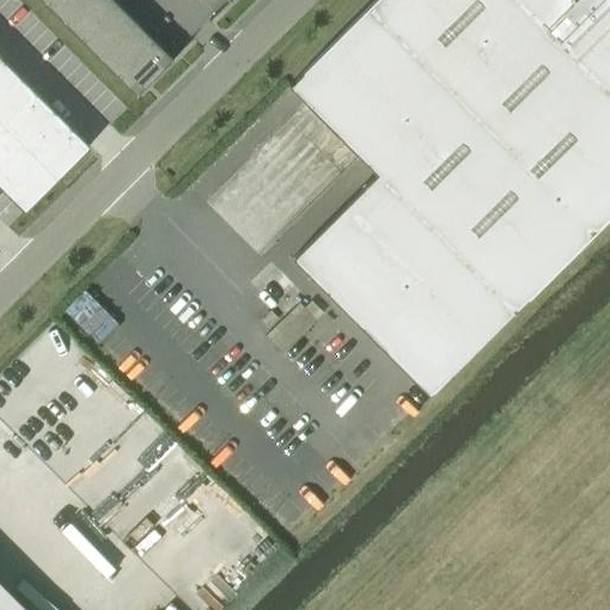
[(175,61),(114,0),(40,0),(138,98),(175,61)]
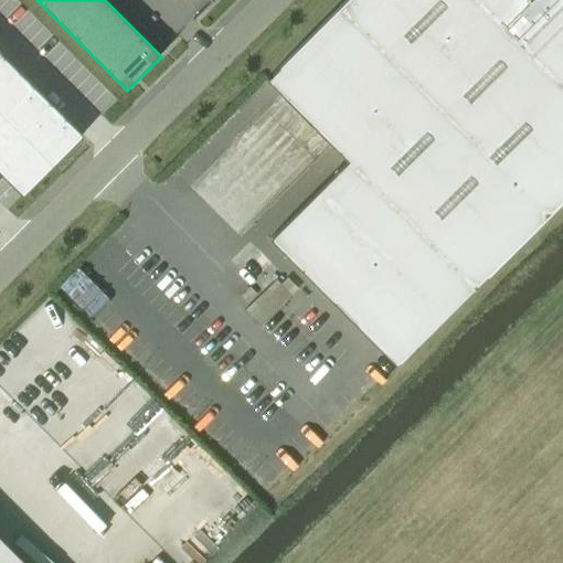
[(272,240),(397,367),(562,201),(562,0),(349,0),(268,81),(347,159),(272,240)]
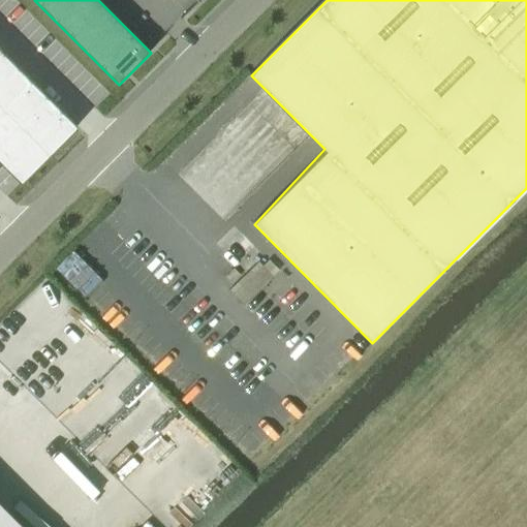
[(4,54),(0,57),(0,87),(20,68),(4,54)]
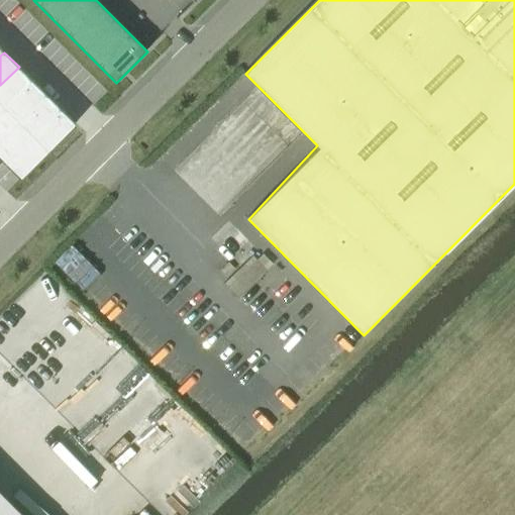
[(19,67),(0,85),(0,102),(6,109),(33,82),(19,67)]
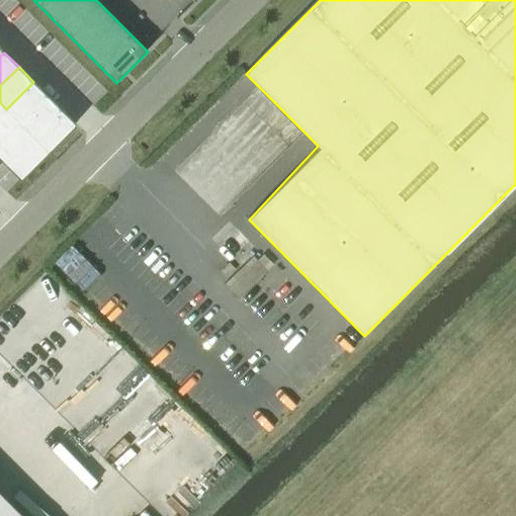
[(33,82),(6,109),(20,123),(48,96),(34,83),(33,82)]
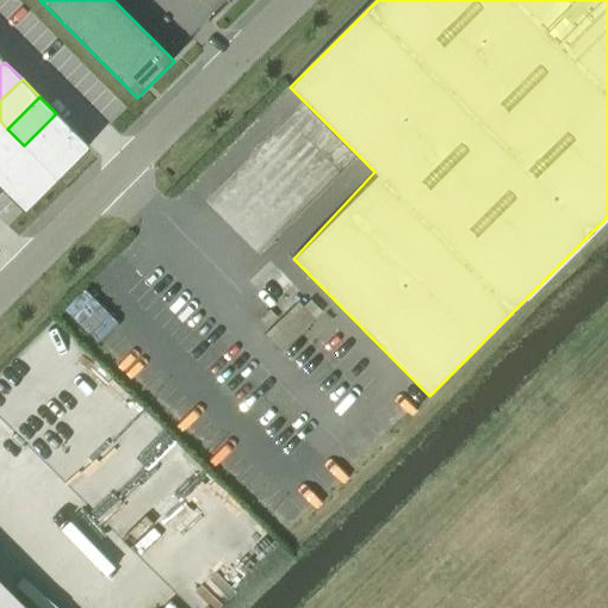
[(56,113),(24,146),(42,163),(74,131),(56,113)]
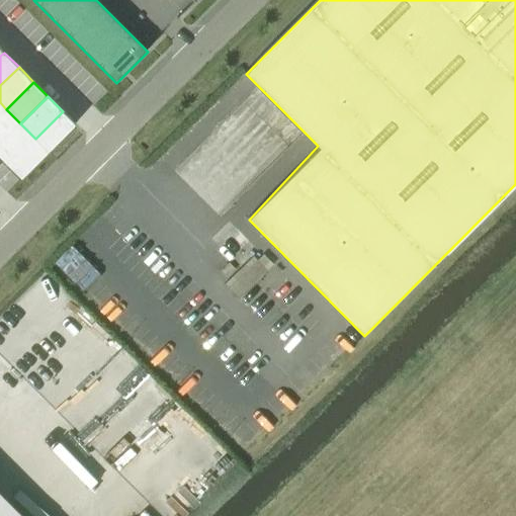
[(6,109),(0,114),(0,144),(20,123),(6,109)]
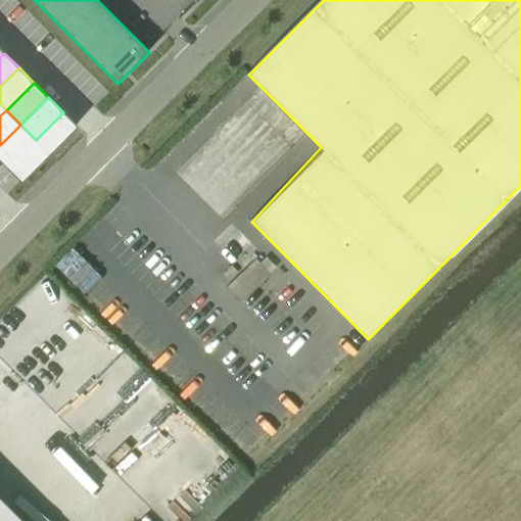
[(63,112),(36,140),(50,154),(78,127),(63,112)]
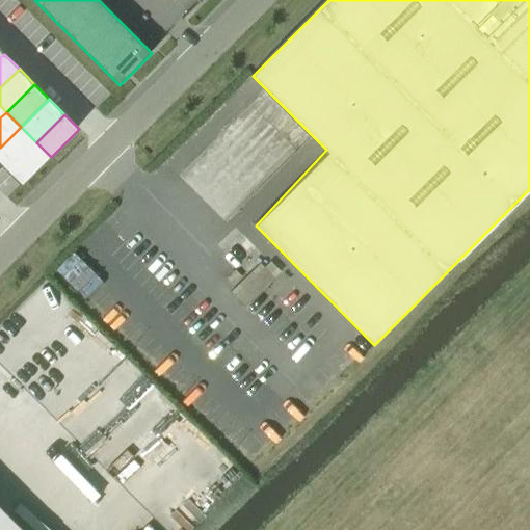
[(21,127),(0,148),(0,162),(7,170),(36,142),(21,127)]
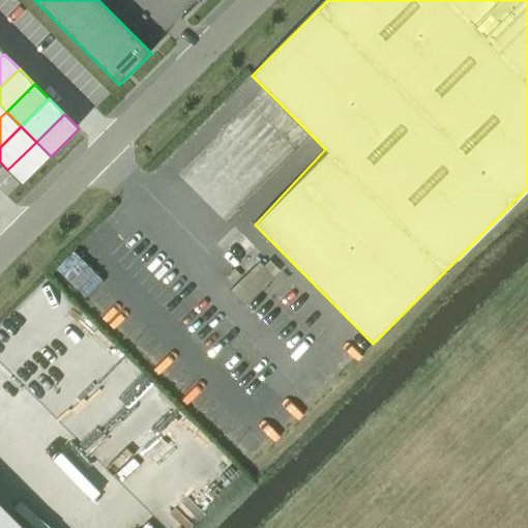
[(36,142),(7,170),(23,184),(51,156),(36,142)]
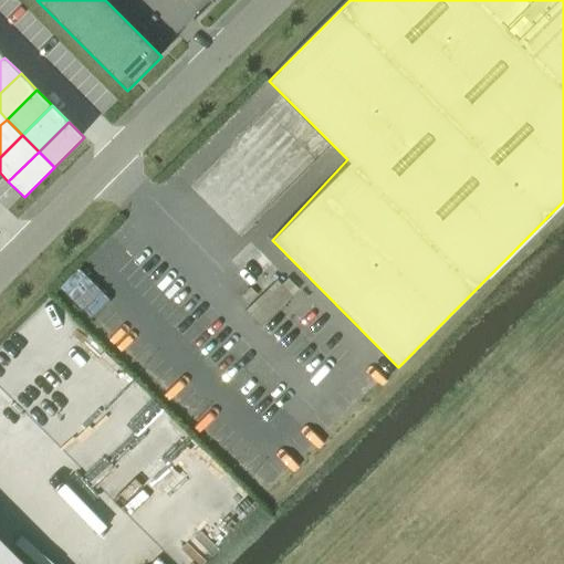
[(27,563),(0,536),(0,563),(27,563)]
